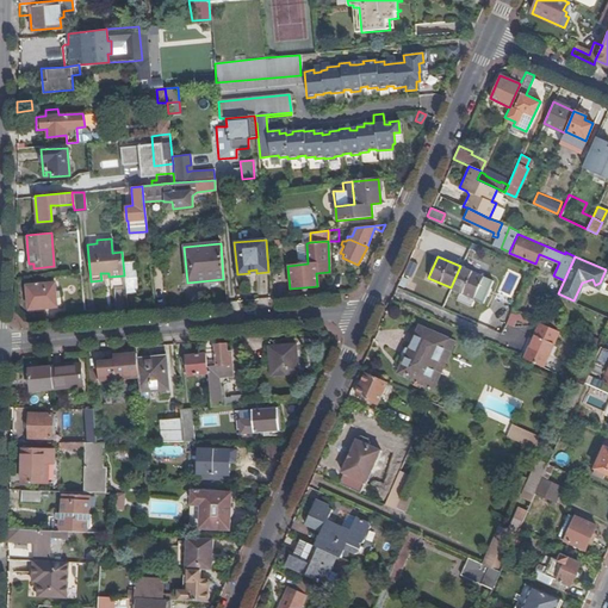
[(124,275),(125,293),(137,292),(135,261),(123,262),(124,275)]
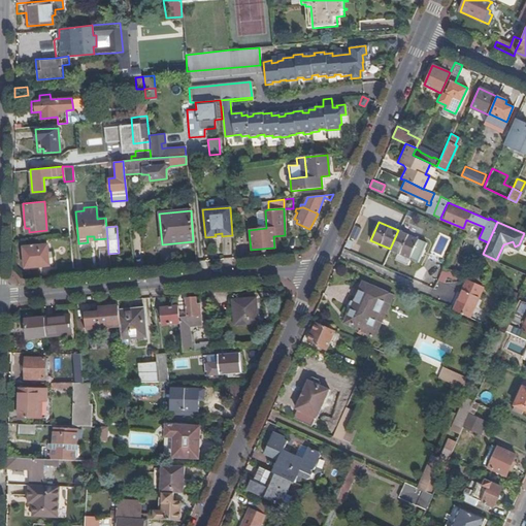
[(417,239),(398,230),(390,249),(408,258),(417,239)]
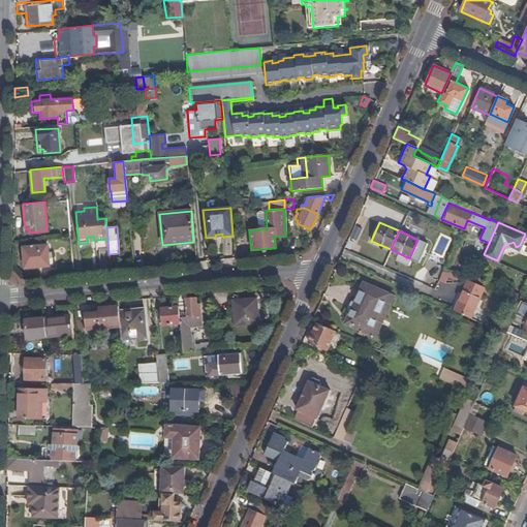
[(49,265),(47,245),(23,247),(24,268),(49,265)]
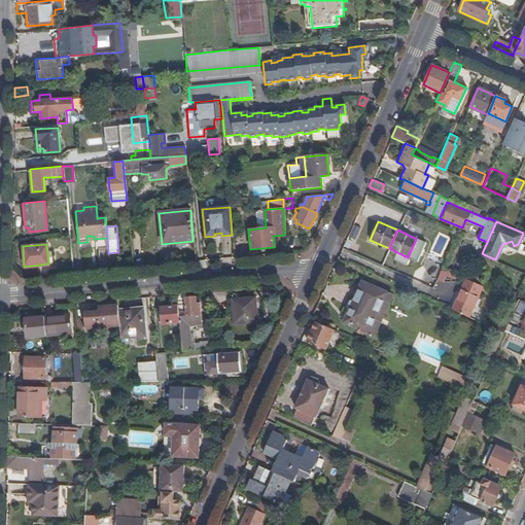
[(456,275),(447,271),(446,275),(454,279),(456,275)]
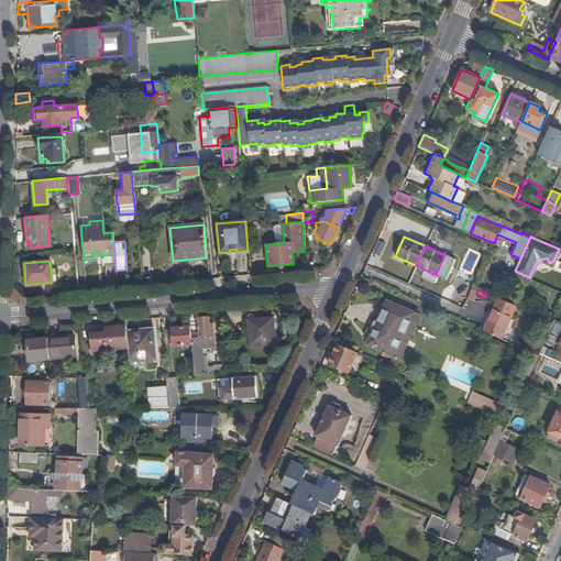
[(497,298),(482,330),(501,339),(515,306),(497,298)]
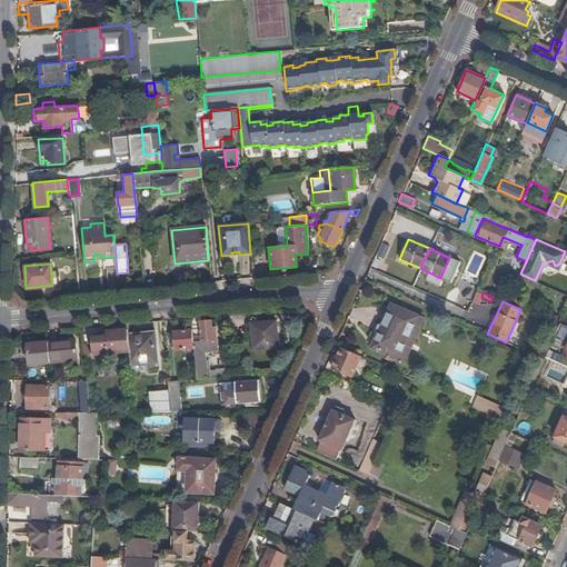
[(406,310),(390,304),(370,347),(403,362),(414,339),(408,337),(420,311),(407,306),(406,310)]
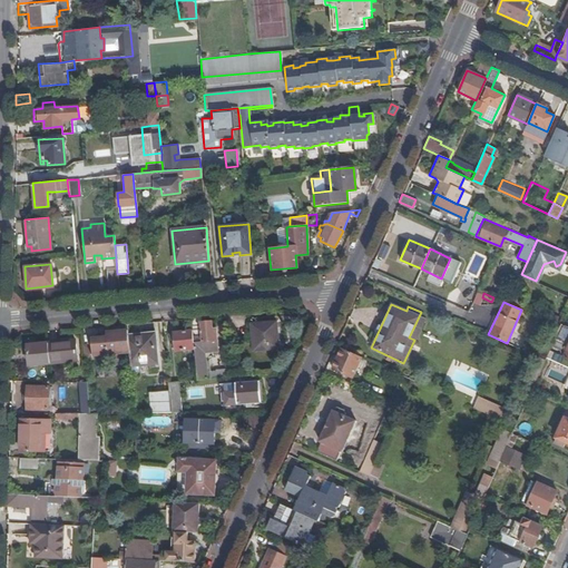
[(199,316),(191,317),(192,330),(196,379),(231,375),(229,369),(205,371),(204,352),(216,351),(214,329),(211,329),(211,322),(199,322),(199,316)]
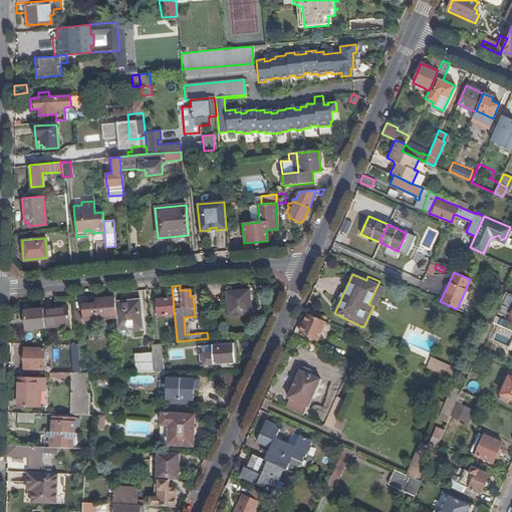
[(230,291),(233,314),(250,313),(248,289),(230,291)]
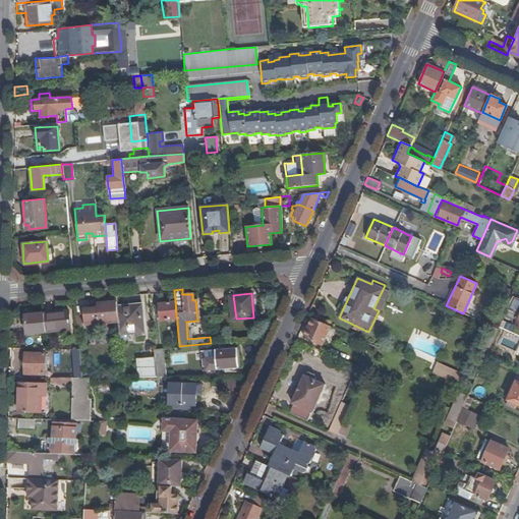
[(518,298),(512,295),(511,298),(506,309),(515,313),(513,316),(515,318),(517,319),(514,326),(518,328),(518,298)]
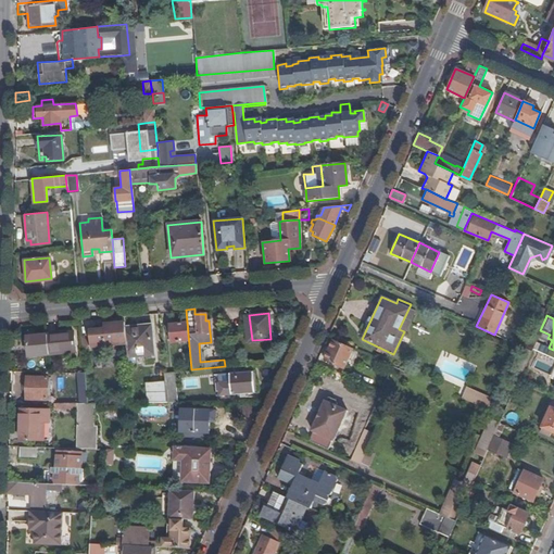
[(88,334),(79,335),(80,351),(89,350),(89,347),(90,347),(125,343),(123,326),(123,322),(102,324),(102,327),(93,328),(93,334),(88,334)]
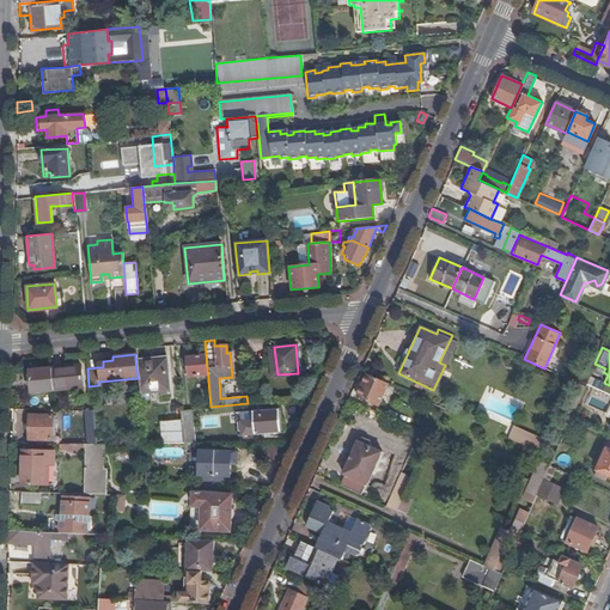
[(206,374),(206,354),(183,357),(185,377),(206,374)]
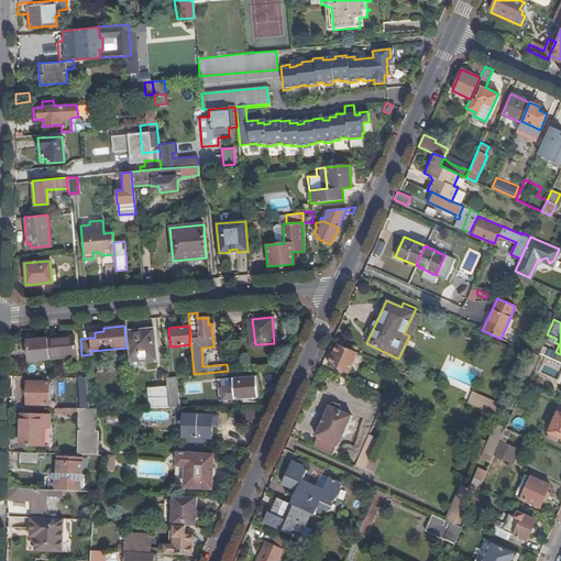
[(127,348),(128,361),(154,359),(151,328),(124,330),(127,348)]
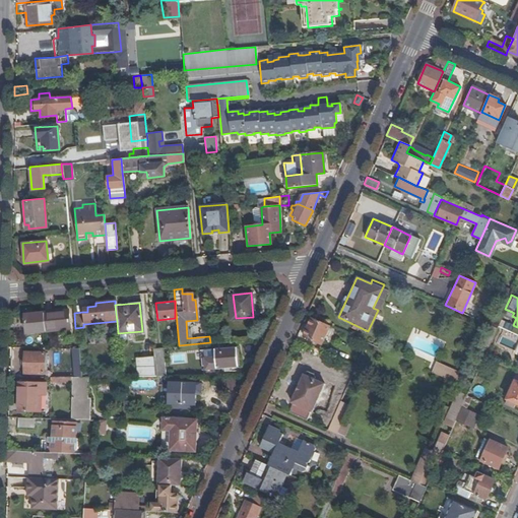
[(67,309),(42,312),(44,330),(68,327),(67,309)]
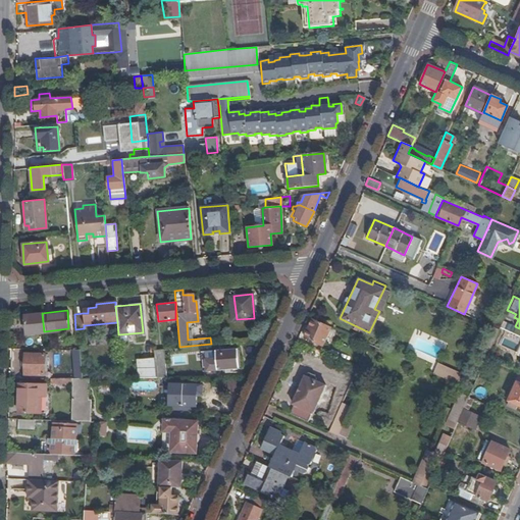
[(44,331),(42,313),(22,315),(24,333),(44,331)]
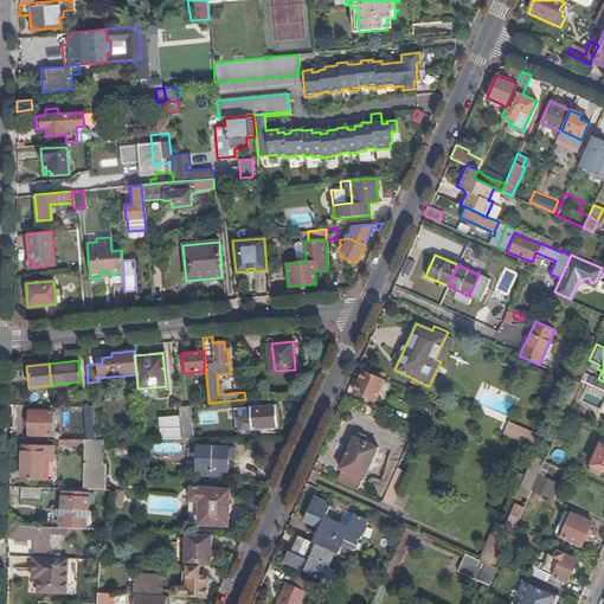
[(384,379),(362,370),(353,391),(374,400),(384,379)]
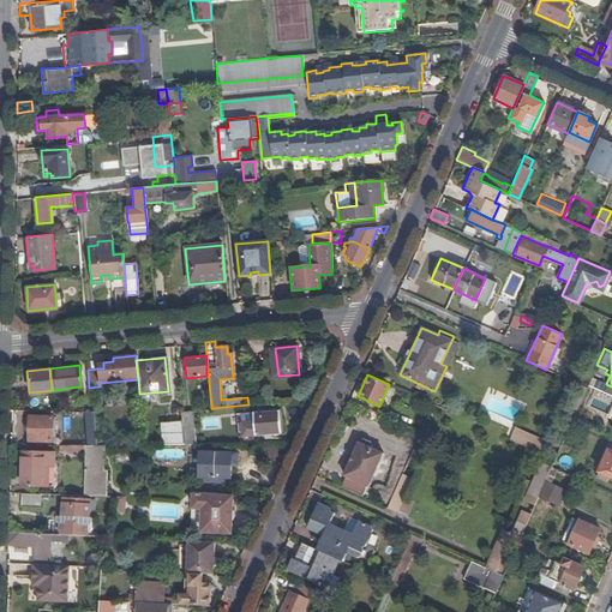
[(571,420),(586,389),(579,385),(565,418),(571,420)]
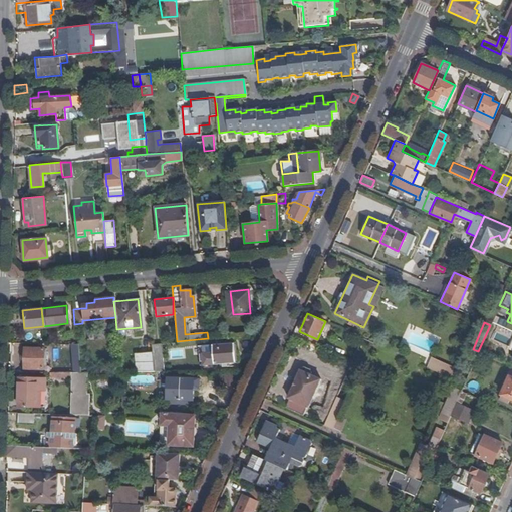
[(233,342),(201,345),(202,364),(221,362),(221,366),(233,365),(233,361),(235,361),(233,342)]
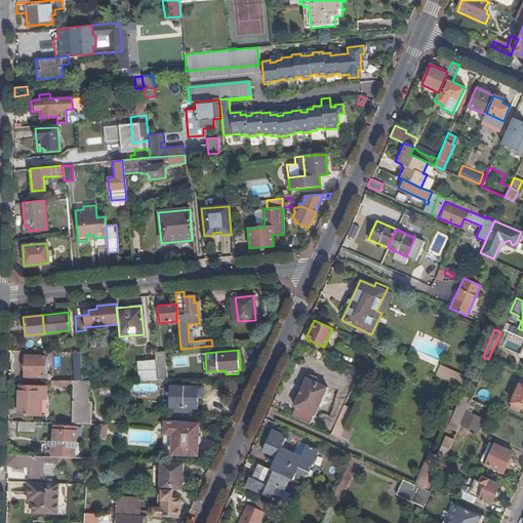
[(78,351),(71,351),(74,376),(69,377),(70,380),(71,380),(81,379),(78,351)]
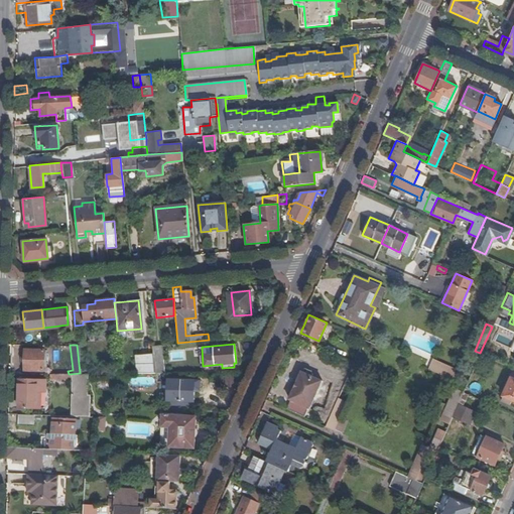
[(151,353),(153,373),(163,372),(160,345),(150,346),(151,353)]
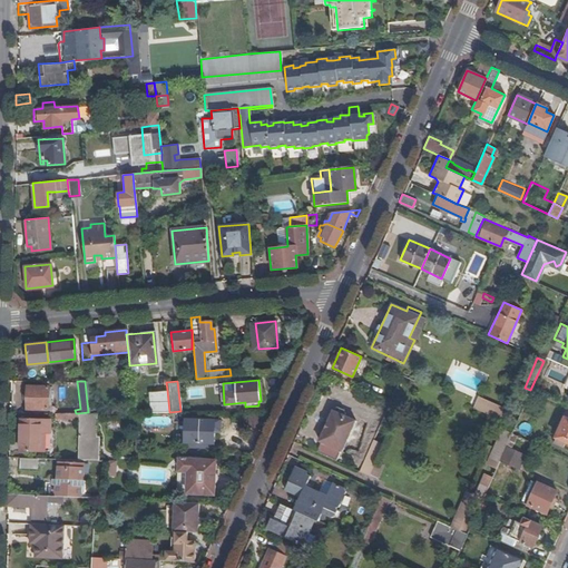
[(47,385),(26,385),(25,409),(46,409),(47,385)]
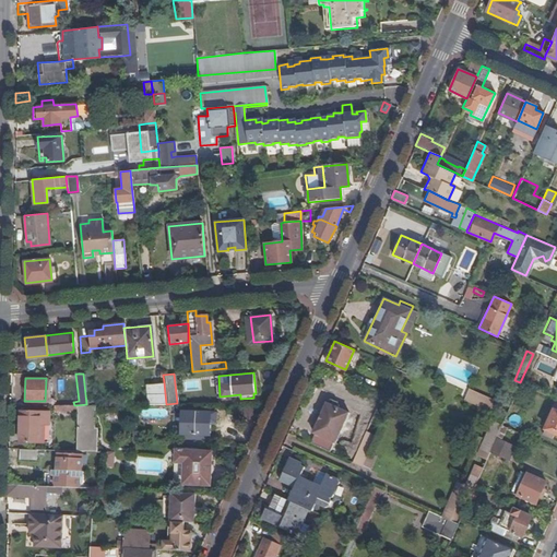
[(145,383),(146,404),(166,404),(164,382),(145,383)]
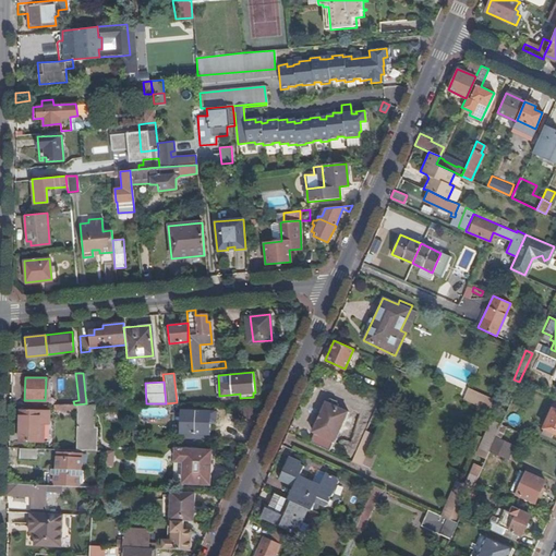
[(386,384),(382,391),(408,402),(411,395),(386,384)]
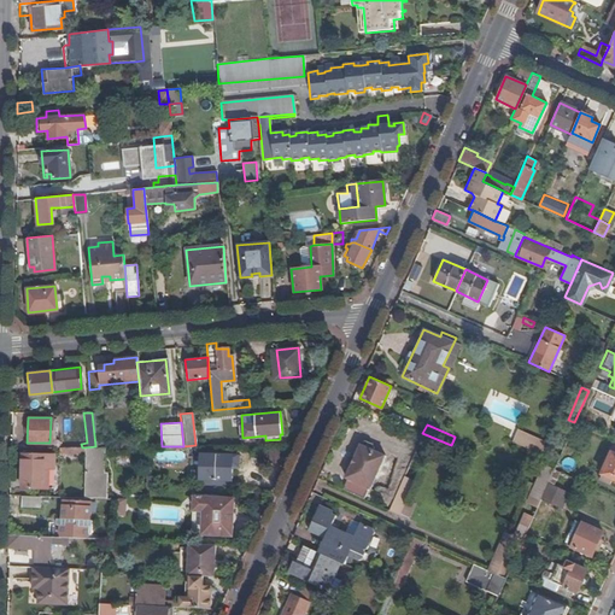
[(517,433),(546,446),(548,443),(519,429),(517,433)]
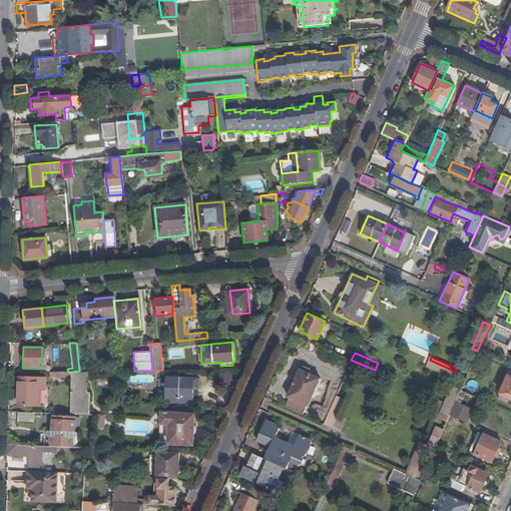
[(426,367),(451,377),(454,371),(430,360),(426,367)]
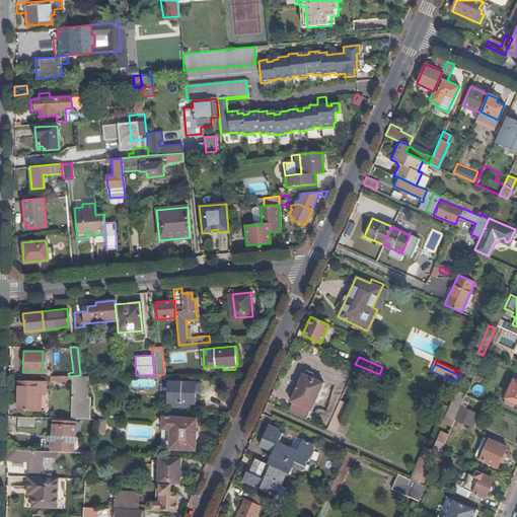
[(287,410),(305,419),(309,410),(310,410),(323,382),(312,377),(313,375),(312,371),(306,369),(303,370),(298,382),(294,391),(290,400),(291,400),(287,410)]
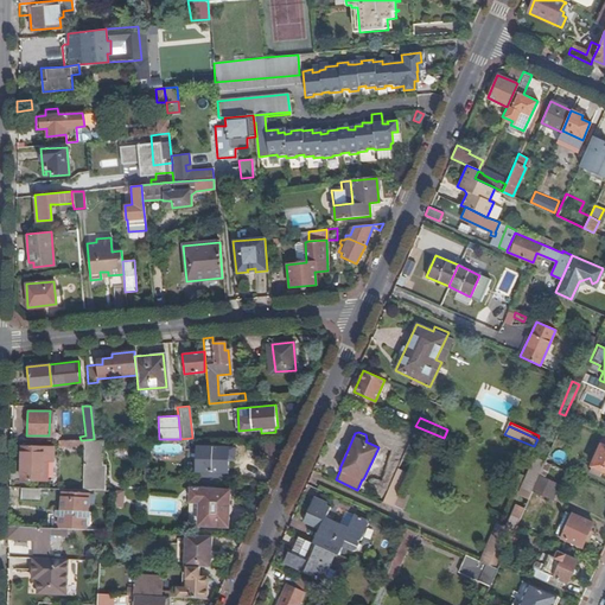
[(604,434),(603,433),(598,443),(600,445),(588,471),(599,476),(602,471),(604,471),(604,434)]
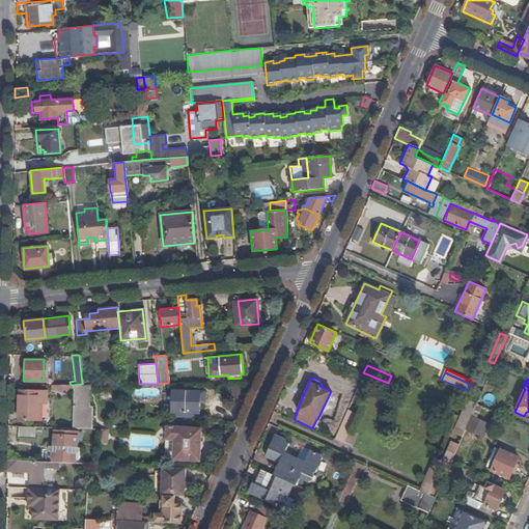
[(82,384),(72,385),(72,390),(71,427),(90,428),(91,406),(88,406),(89,384),(82,384)]
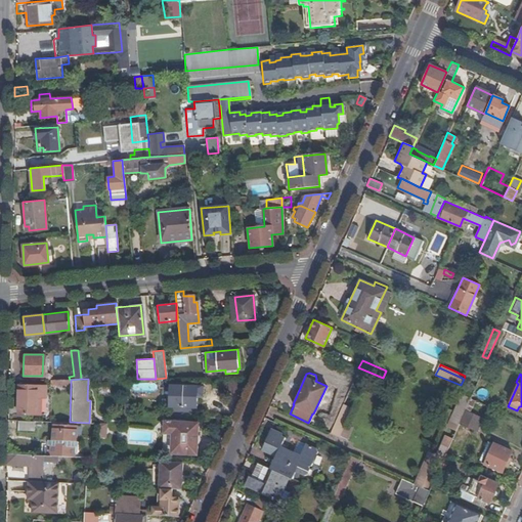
[(45,385),(17,385),(16,414),(39,414),(39,396),(44,396),(45,385)]
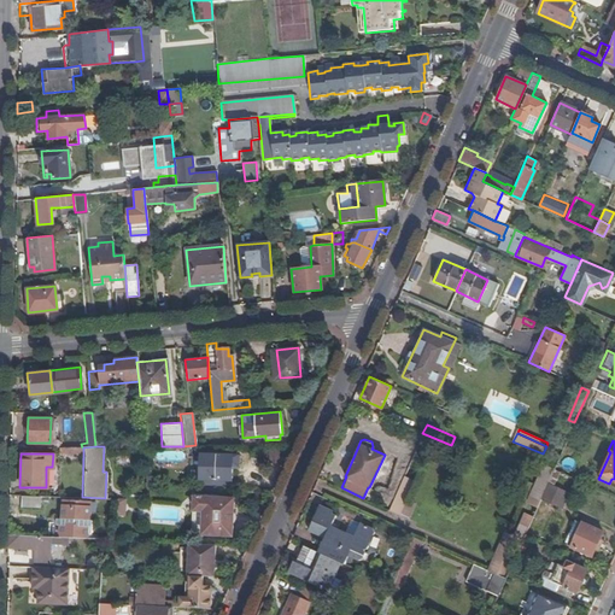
[(199,454),(198,487),(212,487),(229,487),(230,454),(199,454)]
